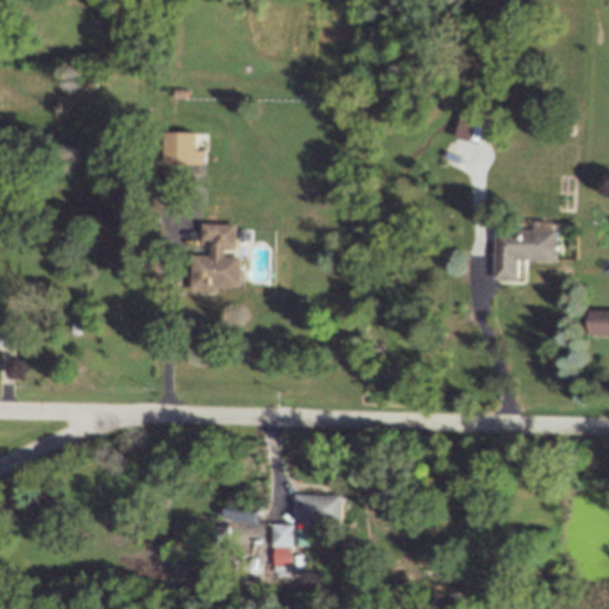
[(206,150),(198,149),(199,131),(169,131),(168,162),(206,163),(206,150)]
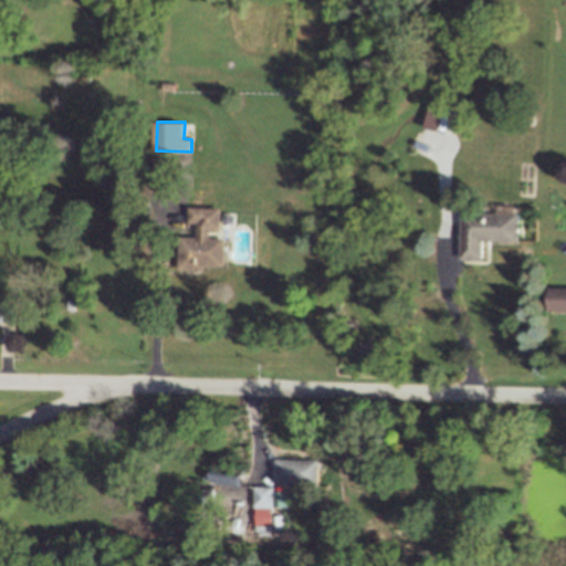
[(221,207),(189,207),(189,222),(197,222),(197,237),(179,237),(179,269),(205,270),(205,265),(226,265),(226,237),(210,237),(211,230),(221,231),(221,207)]
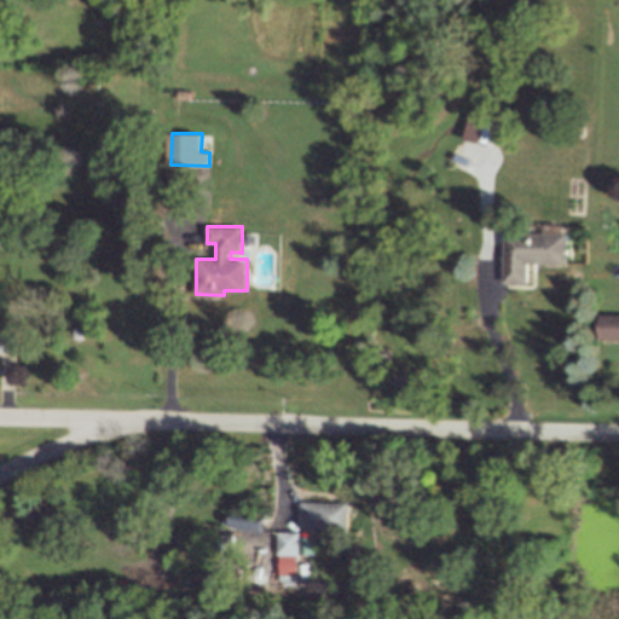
[(570,264),(570,232),(507,231),(505,283),(530,283),(531,262),(570,264)]
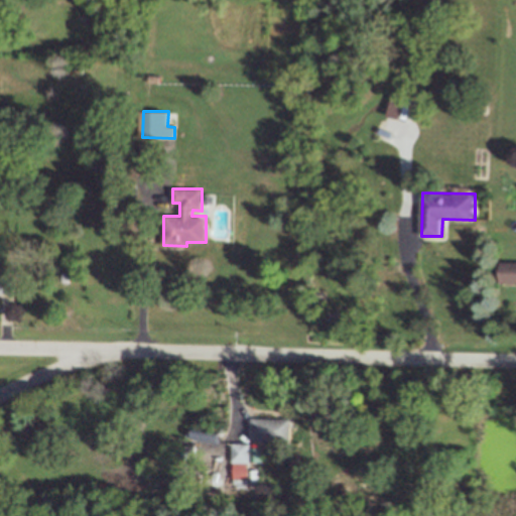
[(515,261),(501,261),(501,282),(515,281),(515,261)]
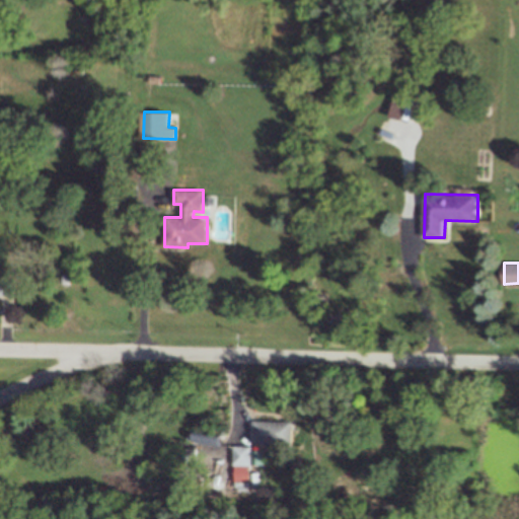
[(255,421),(295,422),(295,443),(254,441),(255,421)]
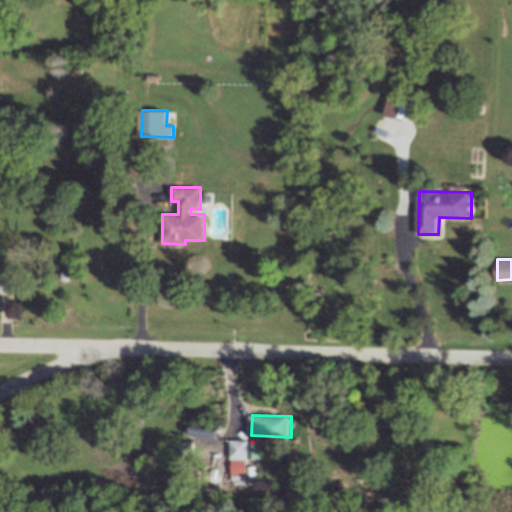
[(232,480),(255,480),(256,466),(247,466),(247,457),(250,457),(250,450),(259,450),(259,446),(249,446),(249,439),(232,439),(232,480)]
